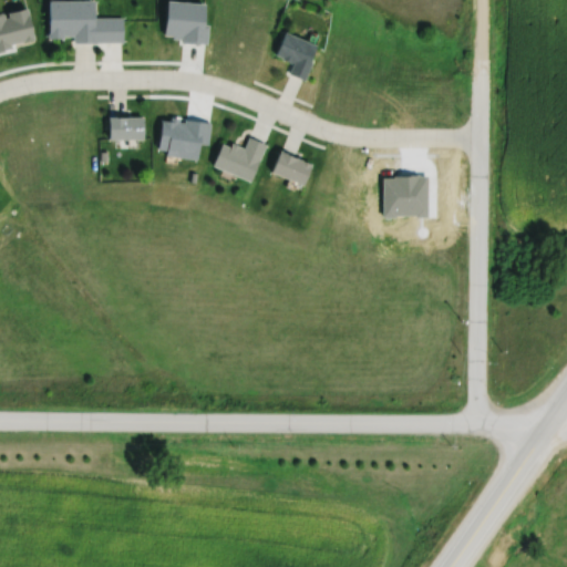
[(50,2),(50,44),(96,44),(96,2),(50,2)]
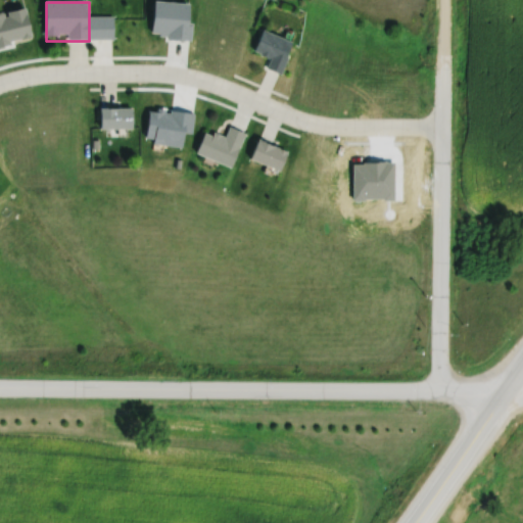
[(263,28),(292,41),(285,56),(287,58),(281,72),(267,65),(271,57),(269,56),(268,58),(252,50),(263,28)]
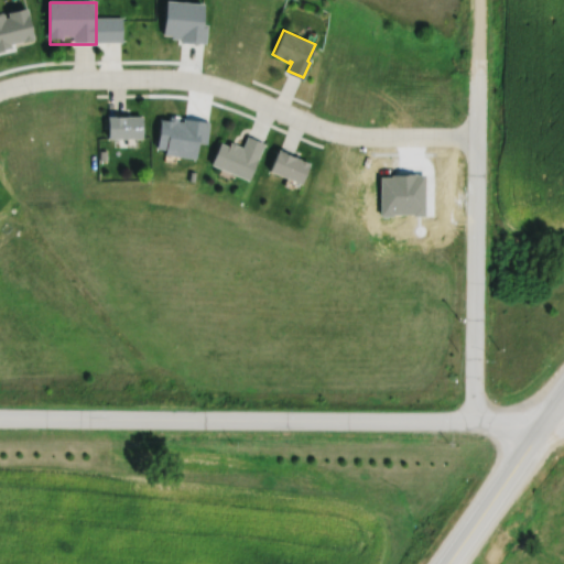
[(143,140),(143,119),(109,119),(109,140),(143,140)]
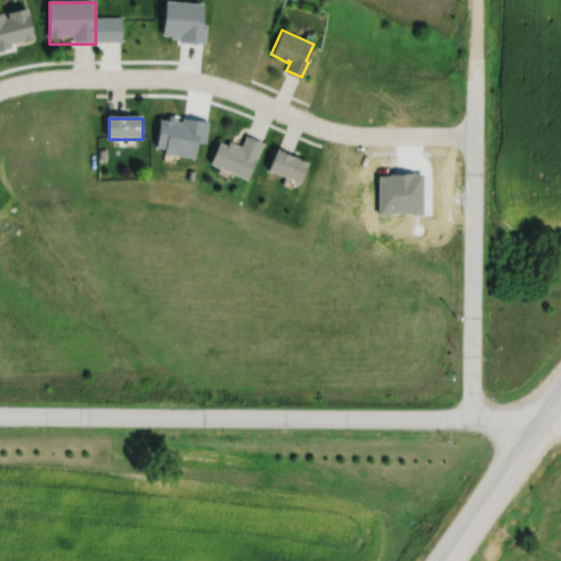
[(219,140),(228,145),(229,141),(241,146),(245,136),(263,144),(258,158),(254,159),(247,179),(209,163),(219,140)]
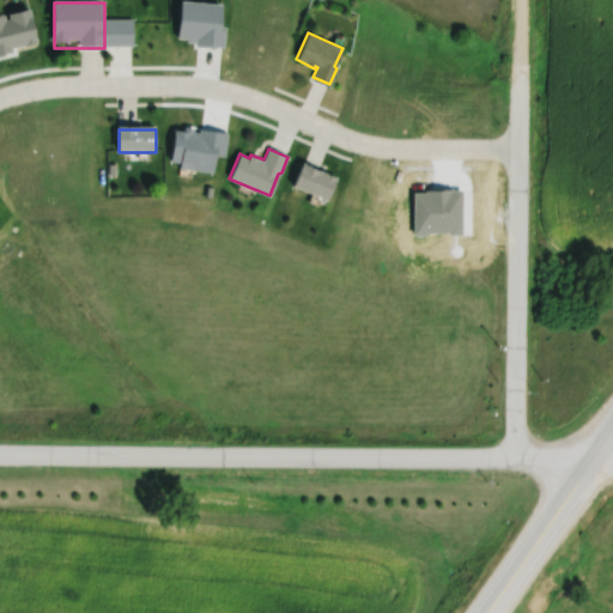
[(303,163),(337,176),(328,200),(293,186),(303,163)]
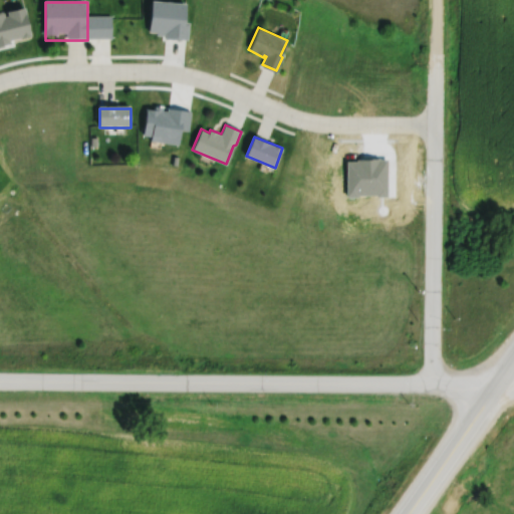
[(345,161),(356,161),(356,160),(371,160),(371,159),(382,159),(382,160),(386,160),(386,188),(388,189),(388,196),(377,196),(377,194),(357,194),(357,197),(346,197),(345,161)]
